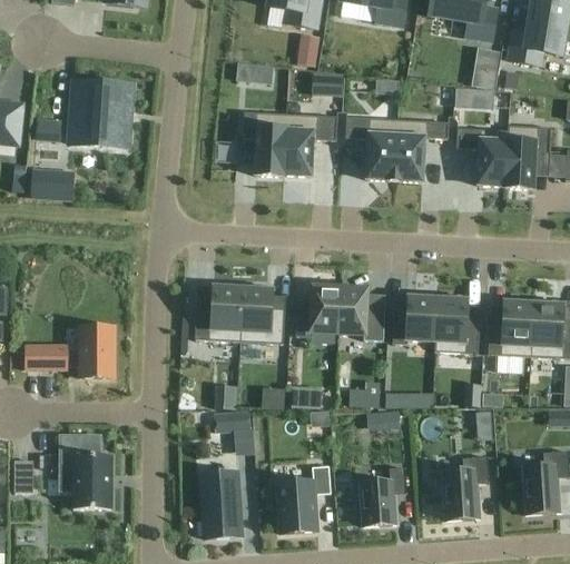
[(265,0),(264,7),(302,13),(300,26),(318,29),(323,0),(265,0)]
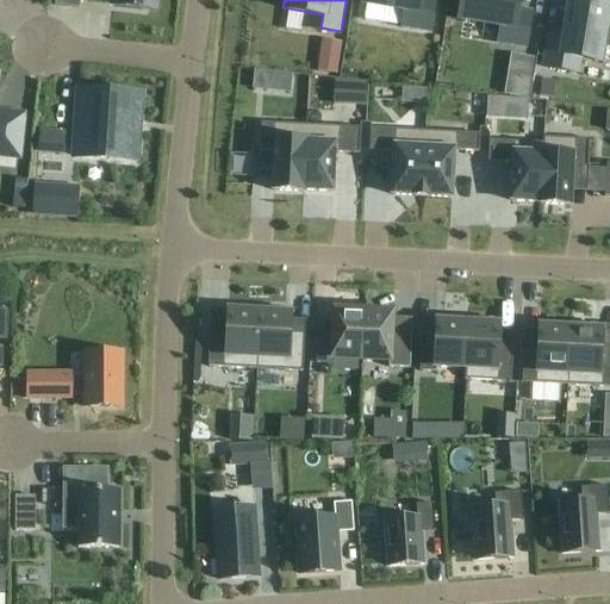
[(360,0),(360,2),(403,10),(400,24),(431,29),(435,0),(360,0)]
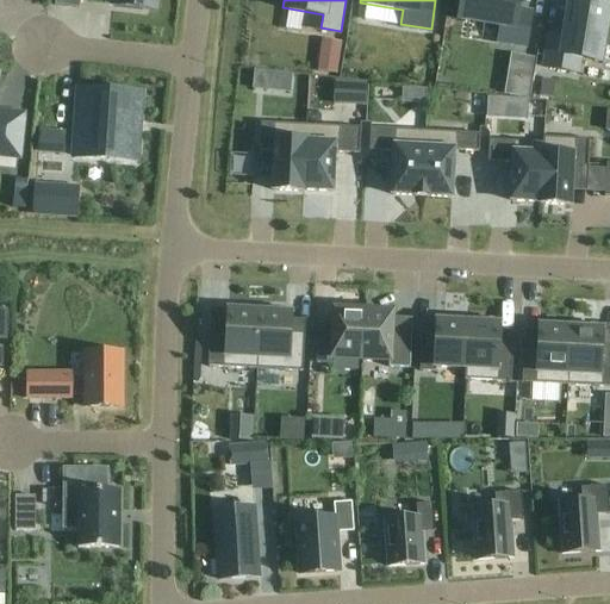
[(458,0),(456,18),(498,25),(496,39),(527,44),(533,7),(521,5),(521,0),(458,0)]
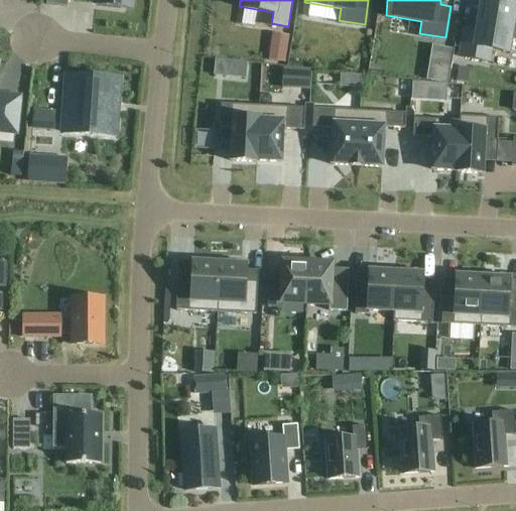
[(463,23),(458,53),(490,59),(492,48),(508,51),(515,6),(515,0),(479,0),(475,25),(463,23)]
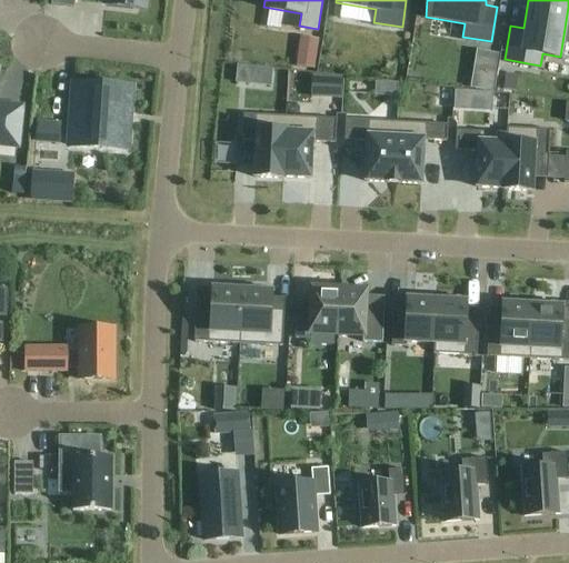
[(318,36),(300,33),(296,61),(313,63),(318,36)]
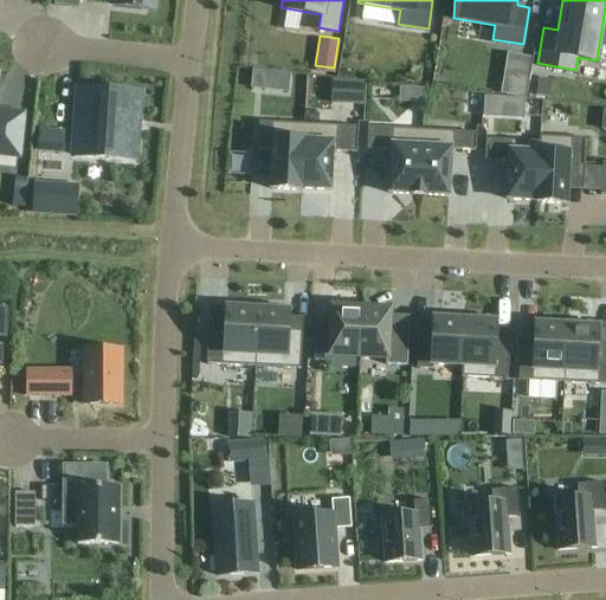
[(530,53),(507,50),(503,70),(504,69),(527,73),(530,53)]
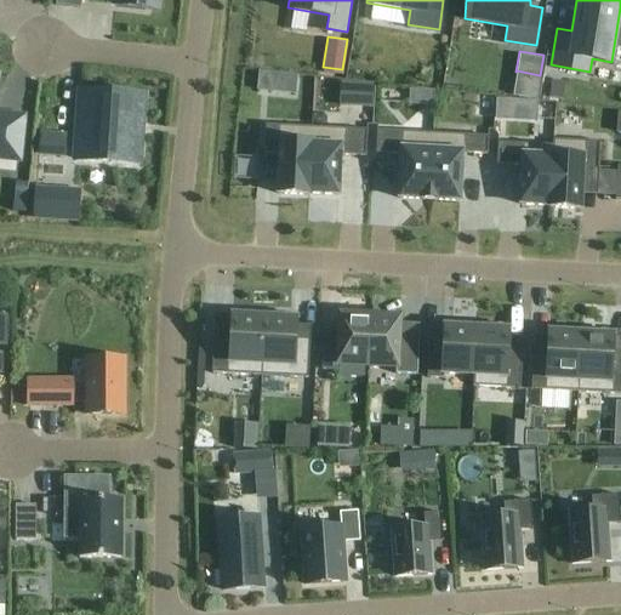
[(256,86),(269,87),(272,68),(258,66),(256,86)]
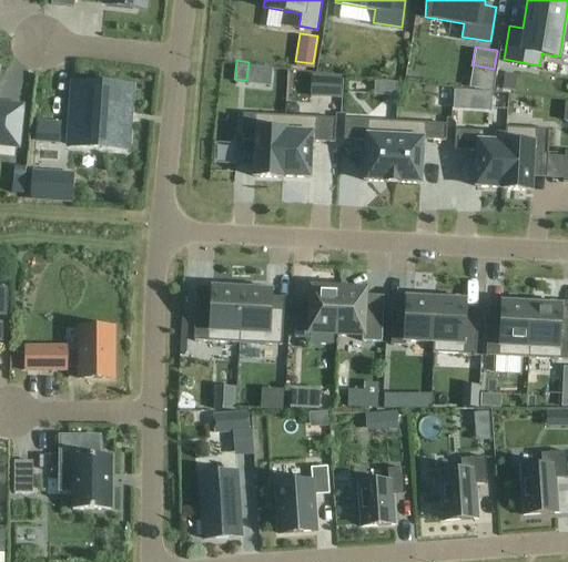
[(516,72),(505,70),(503,84),(514,87),(516,72)]
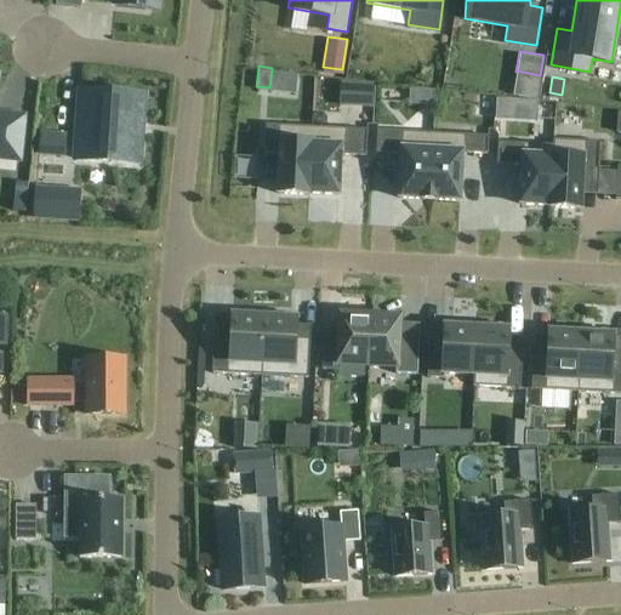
[(355,103),(371,104),(374,80),(358,79),(355,103)]
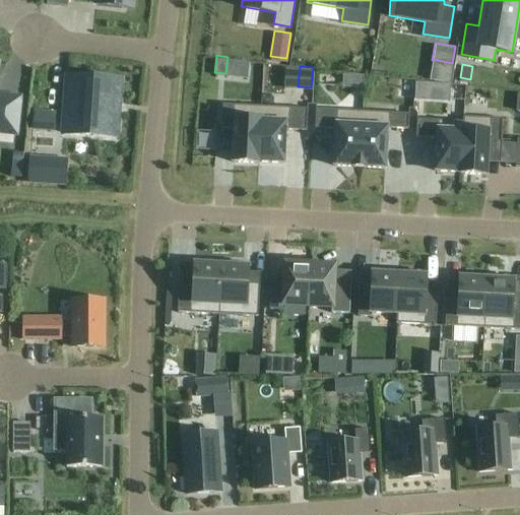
[(122,74),(64,71),(60,131),(118,135),(122,74)]
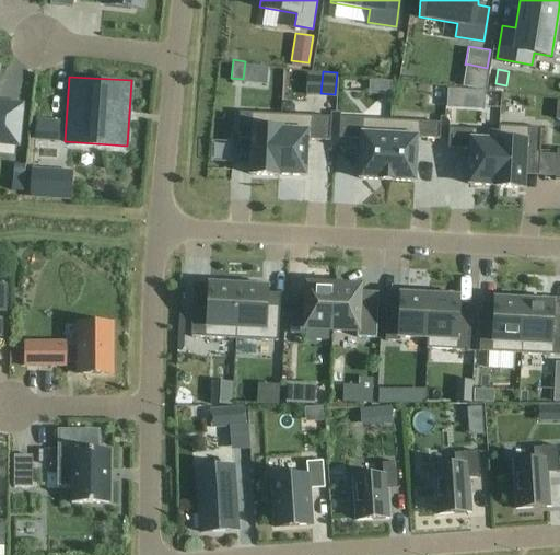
[(464,87),(447,85),(446,104),(463,105),(464,87)]
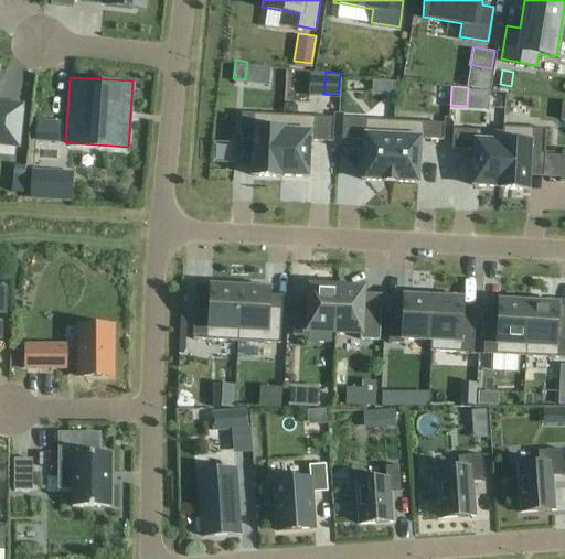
[(0,101),(0,137),(16,139),(20,104),(0,101)]
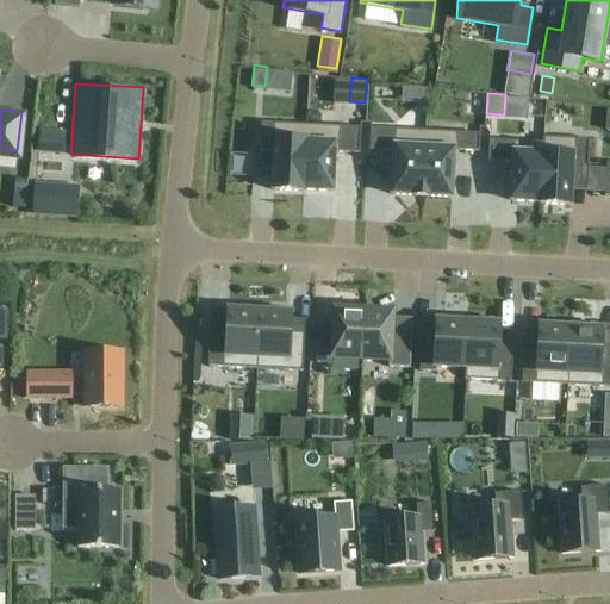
[(273,147),(271,186),(302,188),(305,120),(260,118),(259,147),(273,147)]
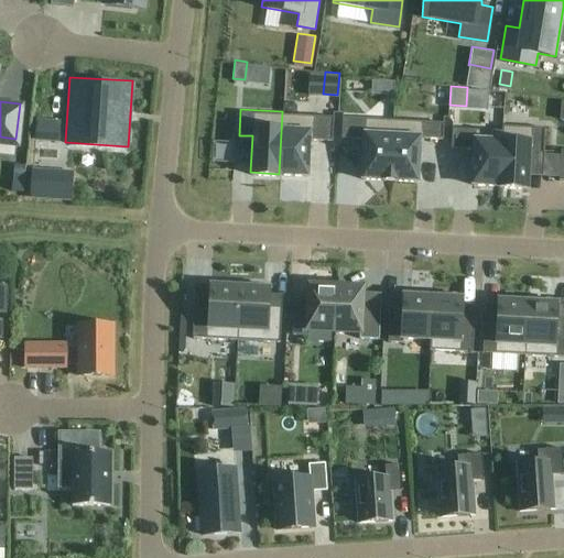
[(282,111),(279,174),(308,175),(311,135),(333,137),(334,113),(282,111)]
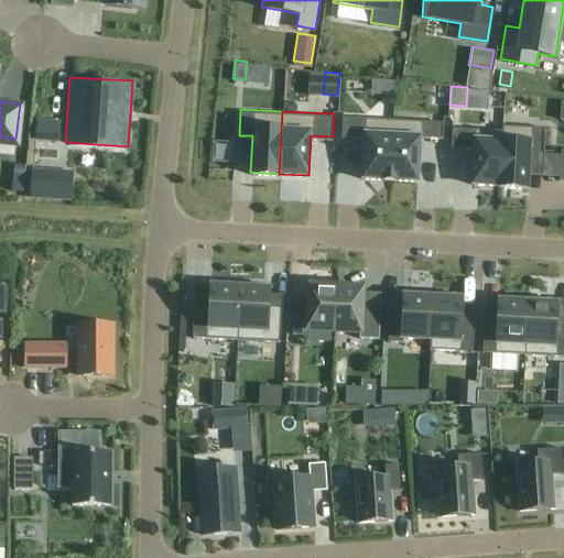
[(362,135),(360,178),(389,179),(392,117),(342,115),(340,135),(362,135)]
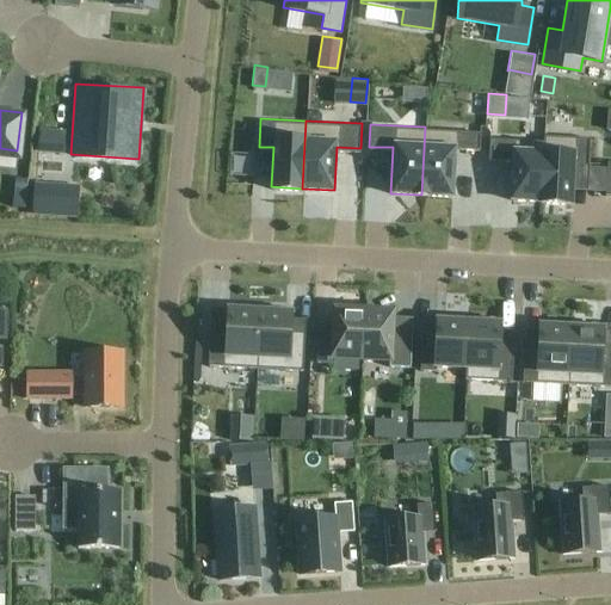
[(425,127),(421,195),(454,196),(456,146),(479,146),(480,129),(425,127)]
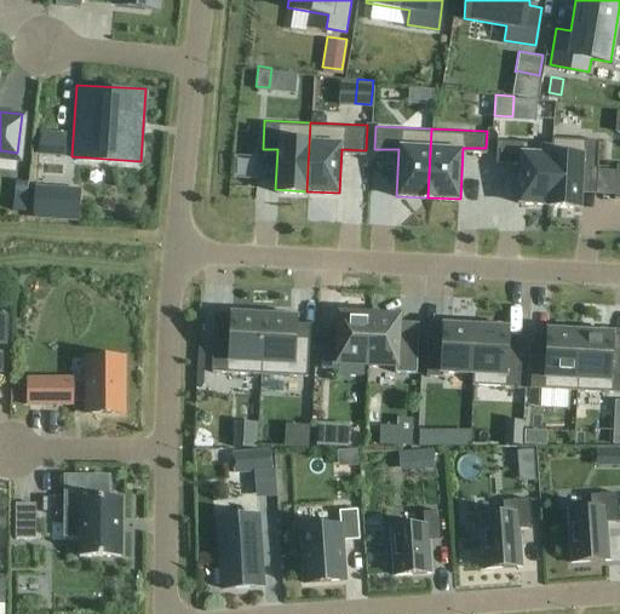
[(552,141),(549,204),(581,206),(581,190),(595,191),(598,137),(552,135),(552,141)]
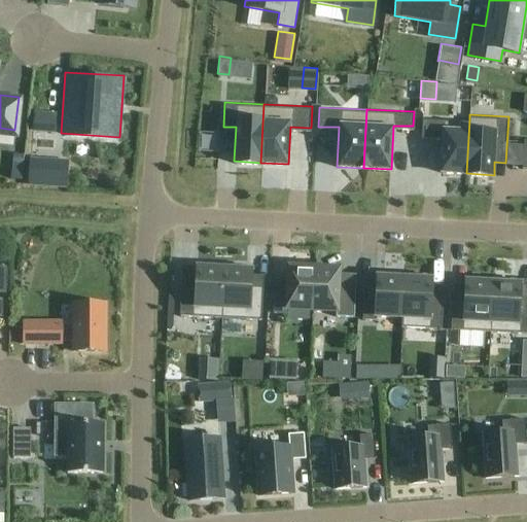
[(441,137),(440,172),(466,173),(469,119),(422,117),(421,136),(441,137)]
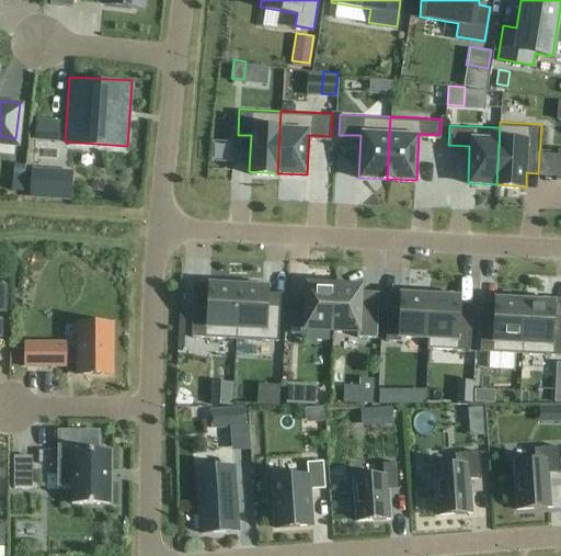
[(31,165),(29,194),(70,197),(72,168),(31,165)]
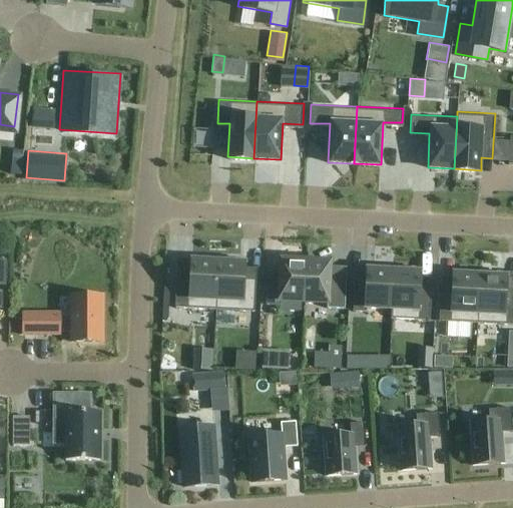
[(20,170),(22,155),(11,154),(10,169),(20,170)]
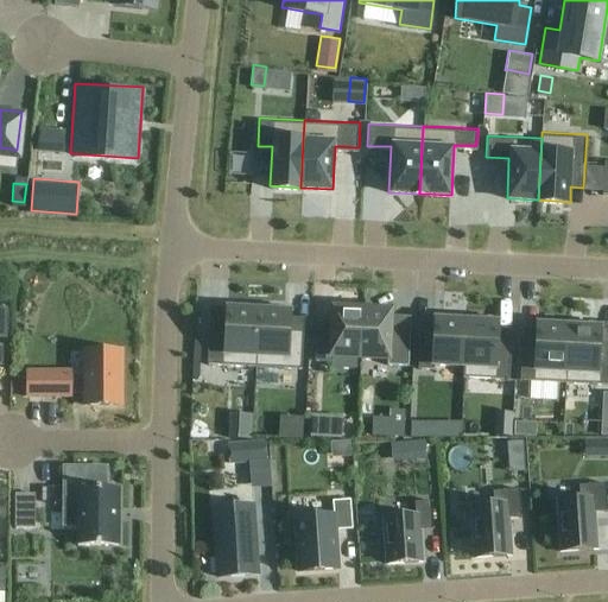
[(74,341),(25,342),(26,375),(118,375),(116,297),(74,298),(74,341)]
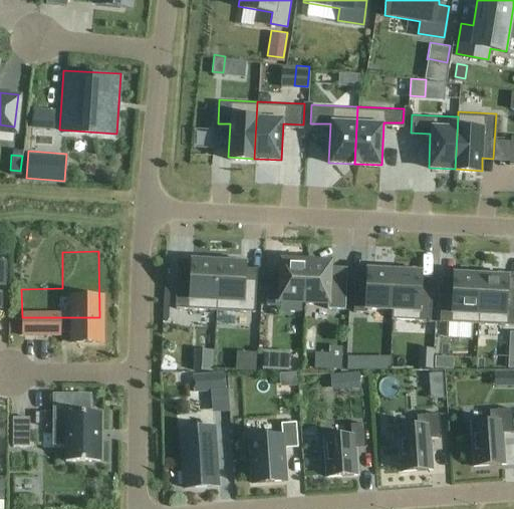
[(216,307),(218,255),(198,254),(198,258),(192,258),(191,269),(177,269),(175,305),(216,307)]
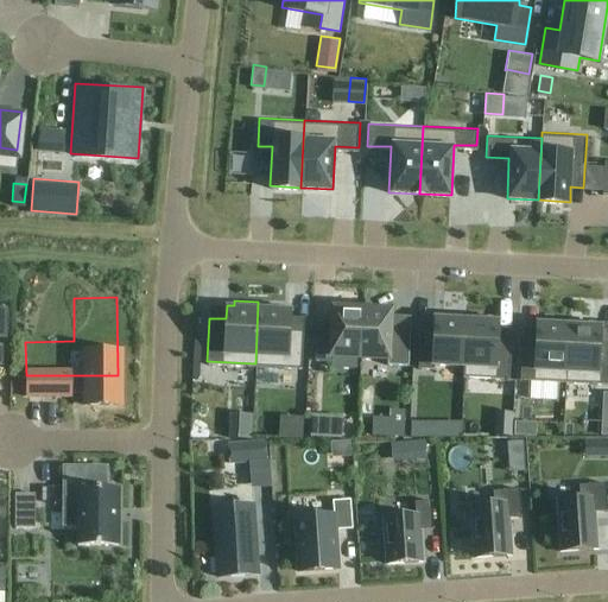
[(303,328),(302,328),(289,327),(290,314),(290,308),(283,308),(284,303),(258,302),(255,363),(302,366),(303,328)]
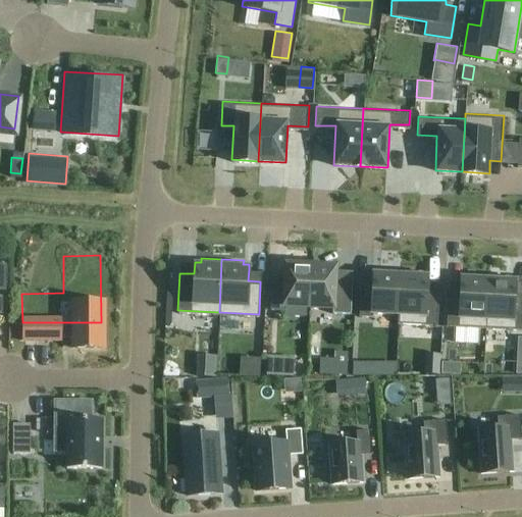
[(310,304),(312,263),(284,262),(283,291),(271,291),(270,307),(283,308),(283,303),(310,304)]
